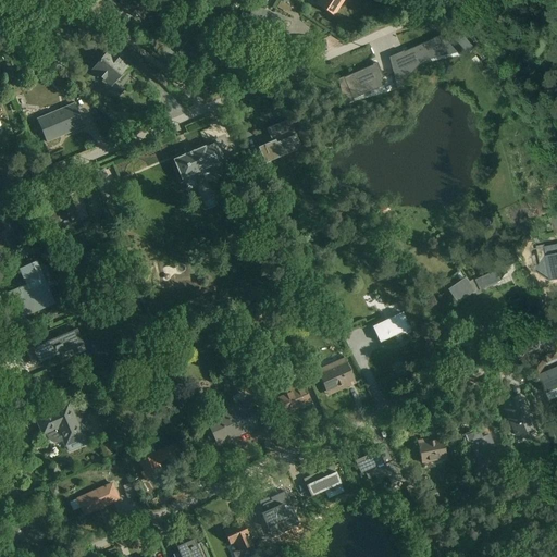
[(110,0),(110,1),(144,24),(157,4),(149,0),(110,0)]
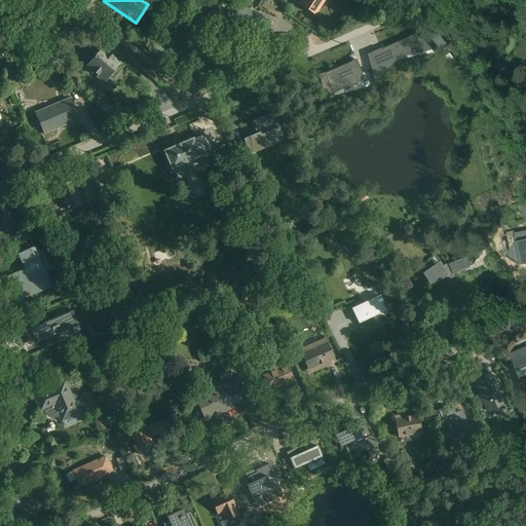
[(299,3),(317,14),(327,0),(300,0),(301,0),(299,3)]
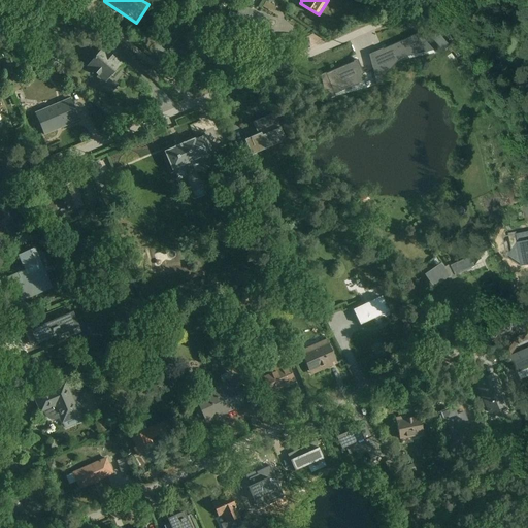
[(239,26),(267,36),(274,18),(246,7),(239,26)]
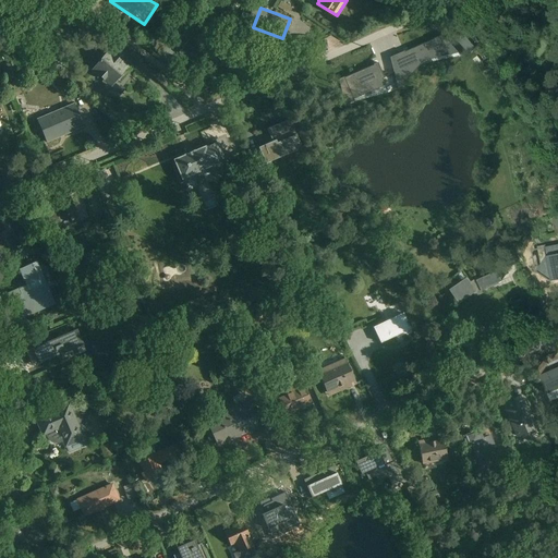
[(209,59),(220,43),(190,22),(180,35),(189,41),(179,55),(197,68),(206,57),(209,59)]
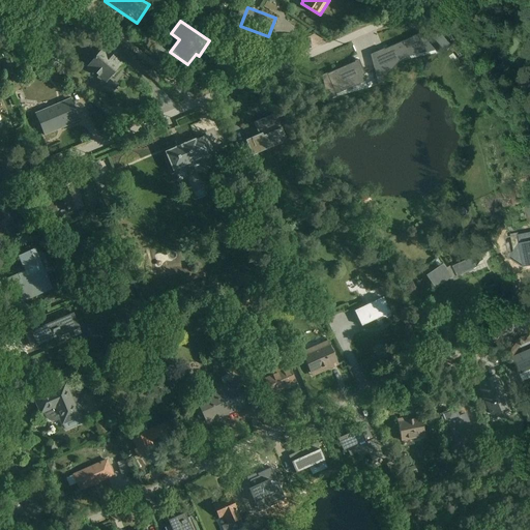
[(111,83),(127,66),(111,50),(94,66),(111,83)]
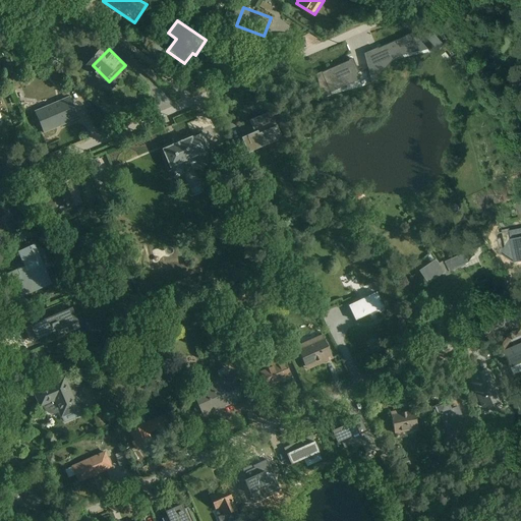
[(46,134),(81,119),(72,97),(37,112),(46,134)]
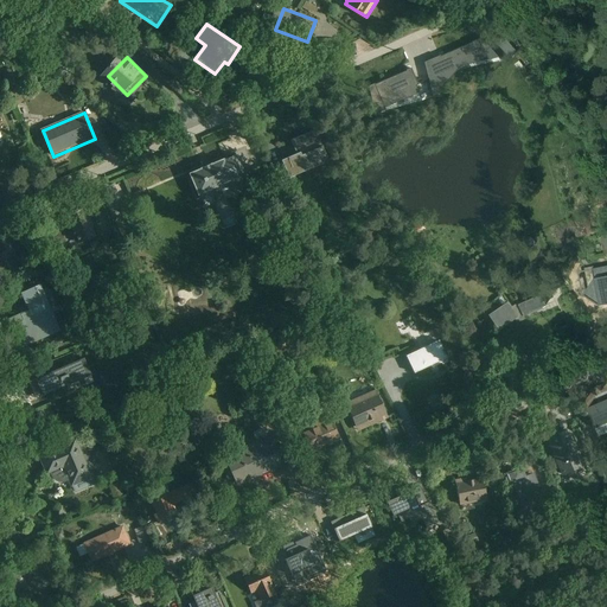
[(296,170),(327,158),(313,122),(282,134),(296,170)]
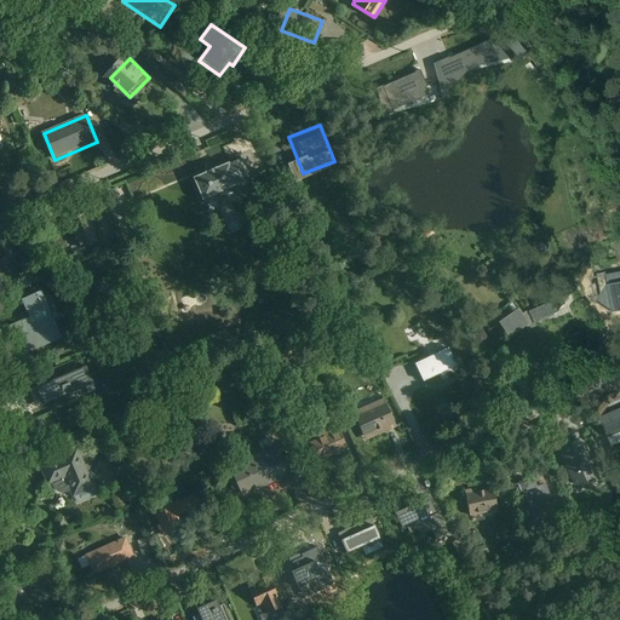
[(211,208),(258,190),(246,158),(199,176),(211,208)]
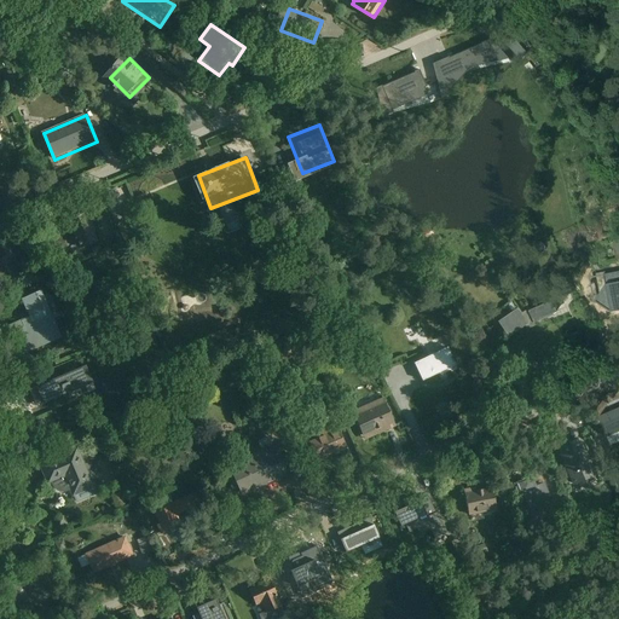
[(82,249),(100,242),(88,212),(70,219),(82,249)]
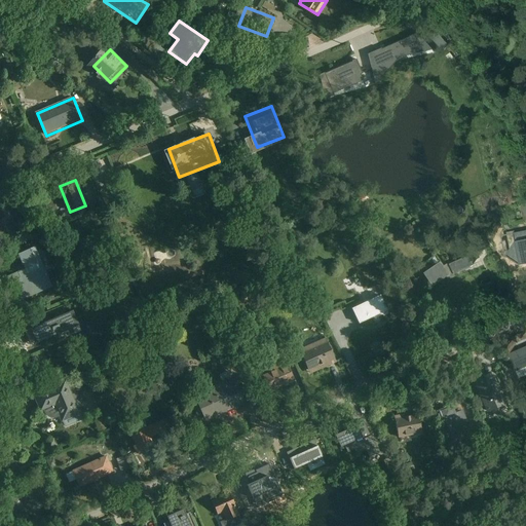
[(519,266),(525,264),(525,230),(512,233),(514,242),(504,256),(519,266)]
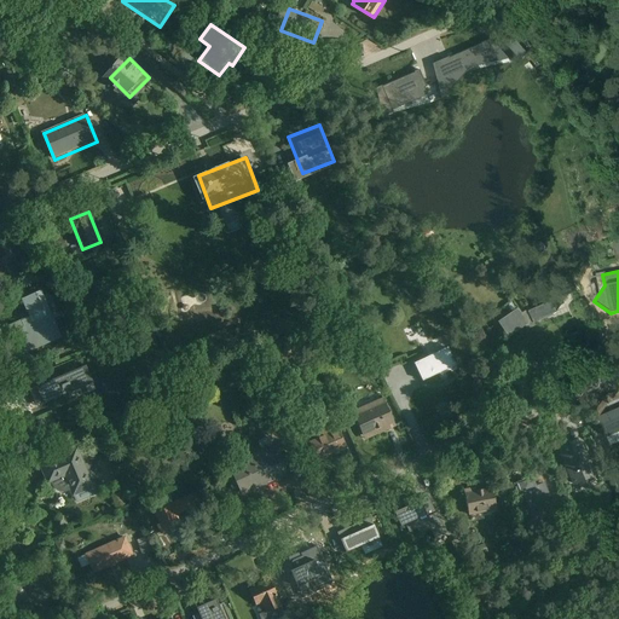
[(24,356),(64,337),(44,291),(22,301),(29,317),(11,325),(24,356)]
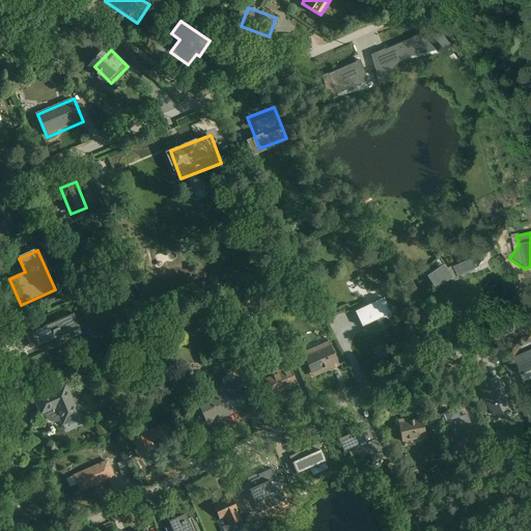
[(432,289),(473,269),(468,256),(444,269),(442,264),(424,273),(432,289)]
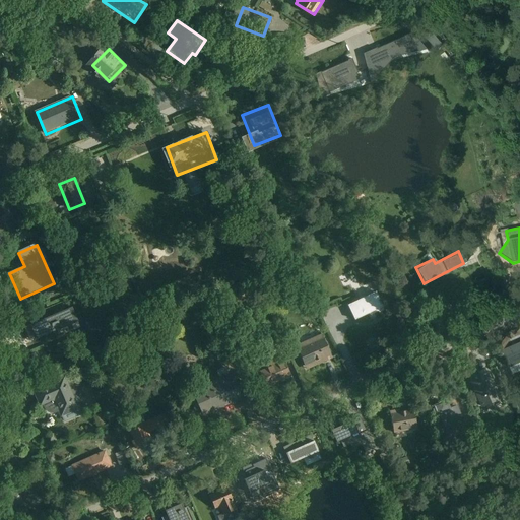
[(356,320),(386,308),(380,293),(350,305),(356,320)]
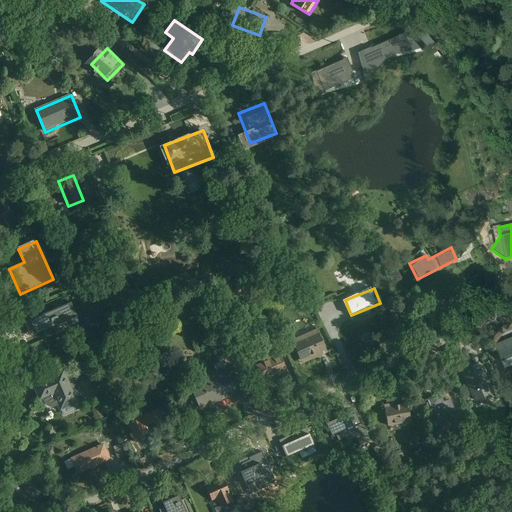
[(83,324),(74,302),(33,319),(42,341),(83,324)]
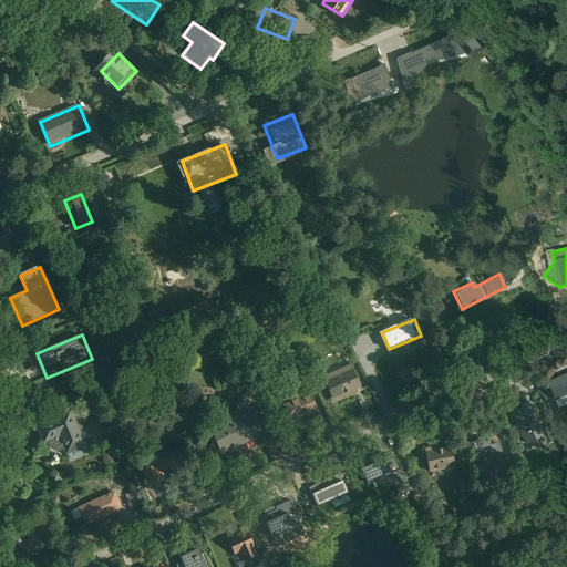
[(334,402),(363,391),(352,363),(323,374),(334,402)]
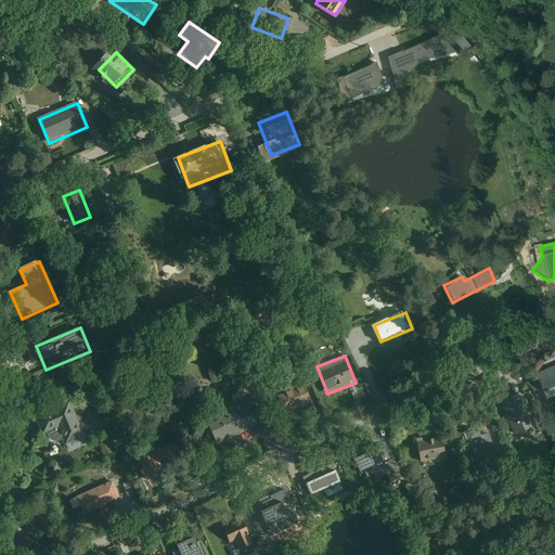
[(554,365),(537,374),(544,392),(554,387),(554,365)]
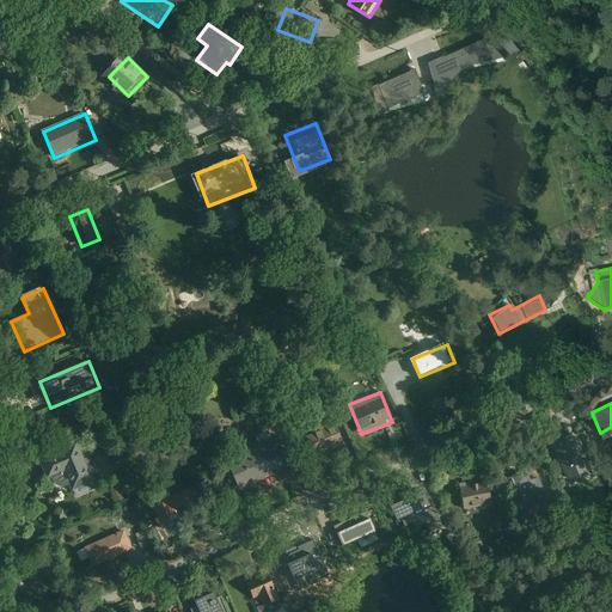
[(313,456),(344,442),(336,422),(306,435),(313,456)]
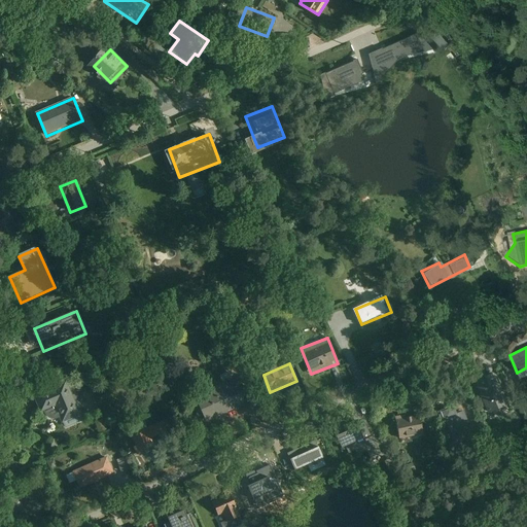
[(485,413),(504,405),(491,373),(470,381),(485,413)]
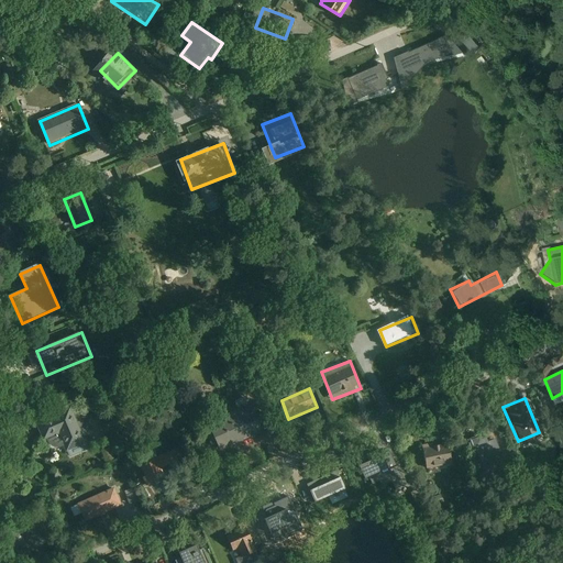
[(220,453),(266,432),(253,403),(238,409),(240,414),(209,427),(220,453)]
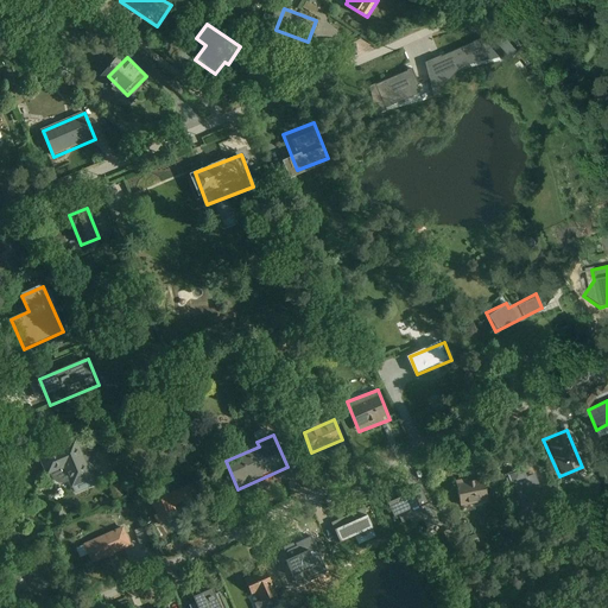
[(75,493),(95,486),(78,441),(39,455),(48,475),(52,474),(55,481),(58,483),(62,483),(65,483),(70,481),(75,493)]
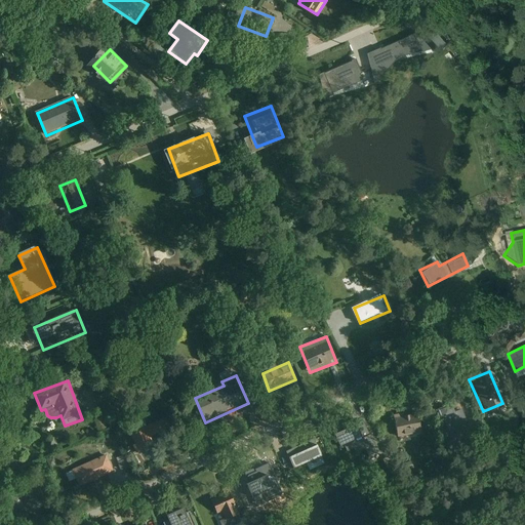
[(444,434),(466,425),(456,401),(435,410),(444,434)]
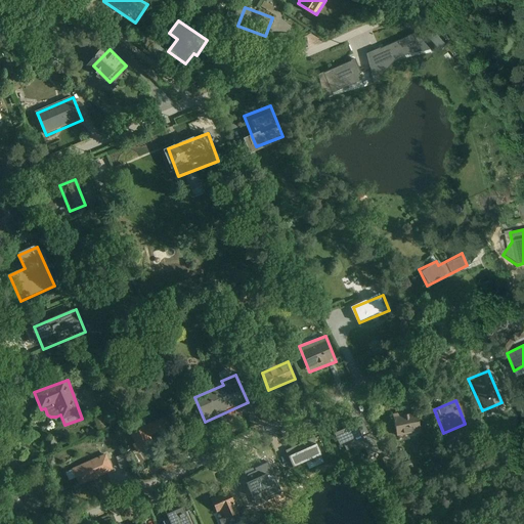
[(392,436),(417,432),(413,412),(389,417),(392,436)]
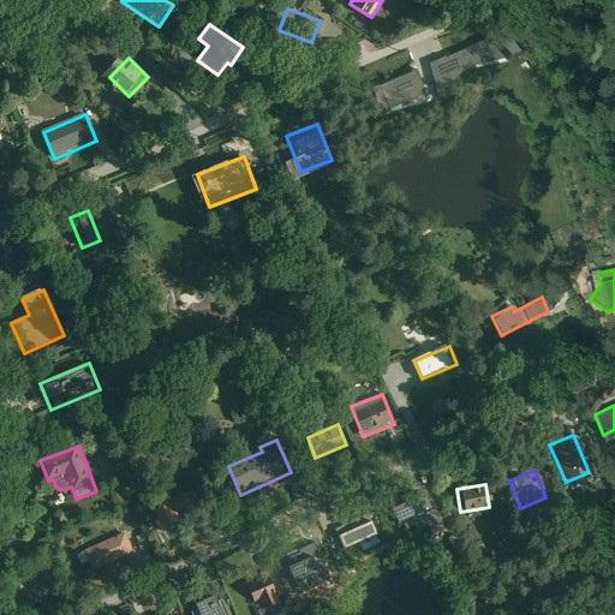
[(174,524),(209,509),(199,488),(165,502),(174,524)]
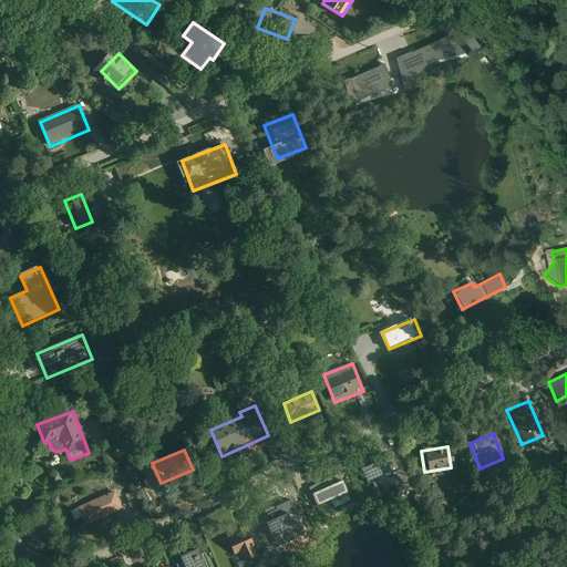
[(398,493),(409,488),(403,476),(400,470),(399,471),(392,454),(372,464),(361,470),(367,483),(371,481),(374,488),(382,485),(384,490),(394,485),(398,493)]
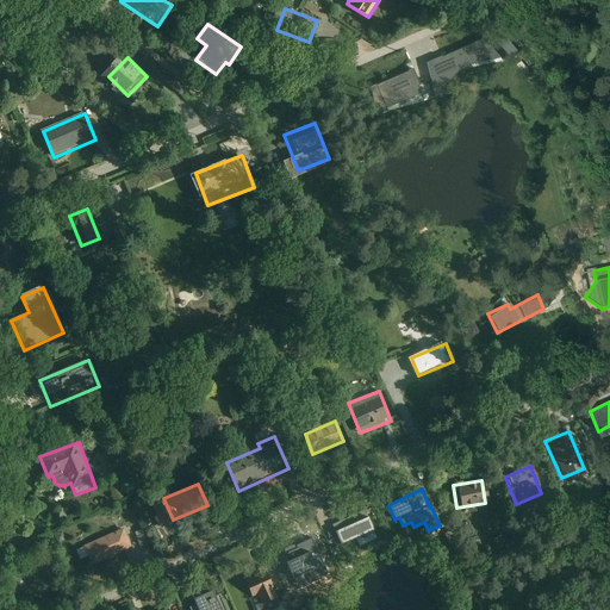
[(373,530),(365,510),(346,518),(349,526),(335,533),(341,545),(373,530)]
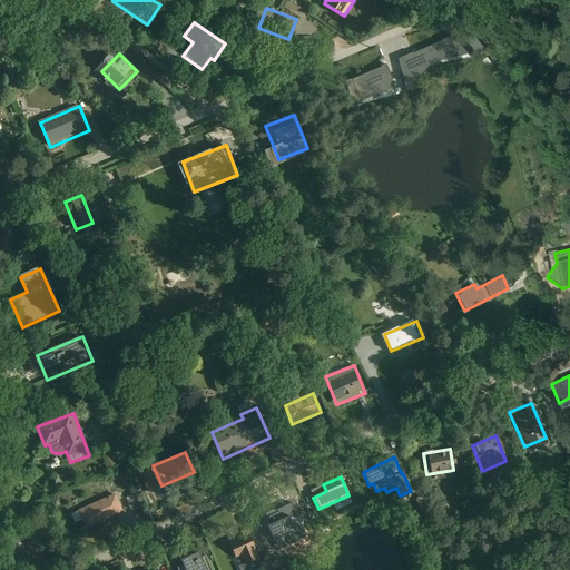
[(311,487),(314,493),(323,488),(320,482),(311,487)]
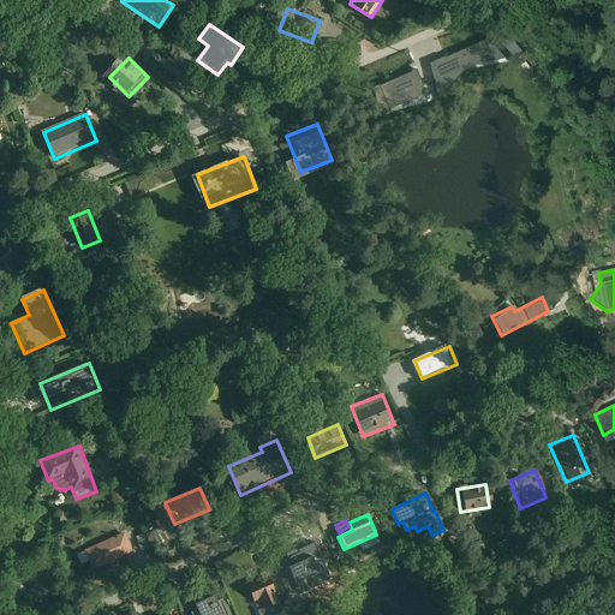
[(95,568),(132,553),(124,533),(87,549),(95,568)]
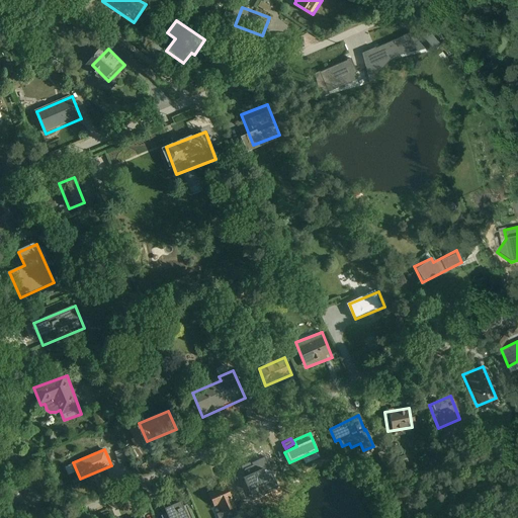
[(27,512),(46,499),(29,477),(20,484),(17,481),(2,492),(12,505),(19,500),(27,512)]
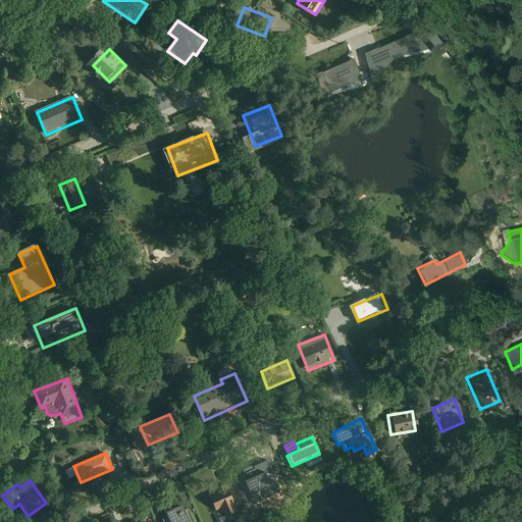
[(223,519),(241,512),(229,486),(212,493),(223,519)]
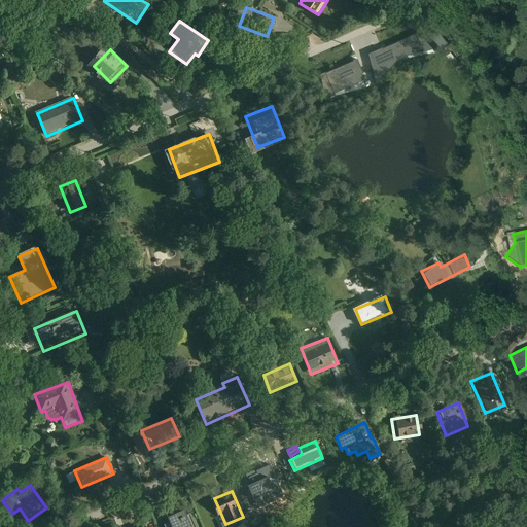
[(167,526),(198,526),(192,514),(189,515),(187,511),(169,518),(171,523),(166,525),(167,526)]
